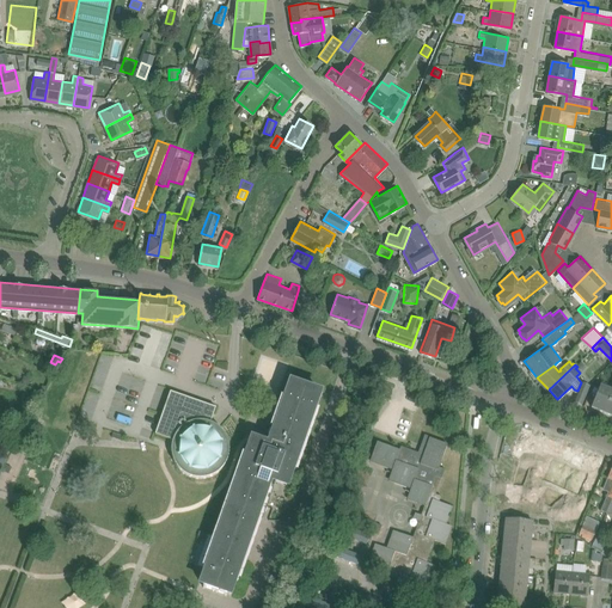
[(24,373),(20,380),(28,384),(31,376),(24,373)]
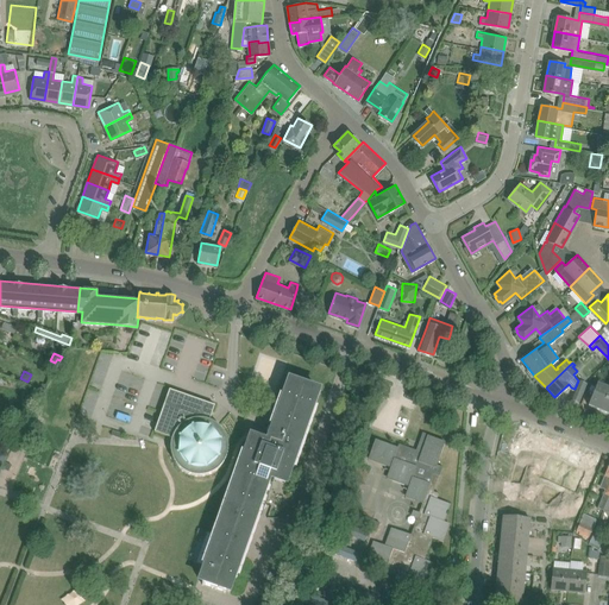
[(206,563),(200,578),(203,579),(202,581),(225,590),(226,587),(228,588),(233,574),(242,552),(256,512),(261,514),(261,512),(272,480),(276,472),(286,476),(283,479),(286,480),(290,466),(313,402),(318,389),(315,388),(293,379),(289,378),(284,392),(281,403),(280,405),(269,435),(265,445),(262,443),(261,443),(251,440),(248,449),(243,448),(236,470),(215,528),(202,563),(206,563)]
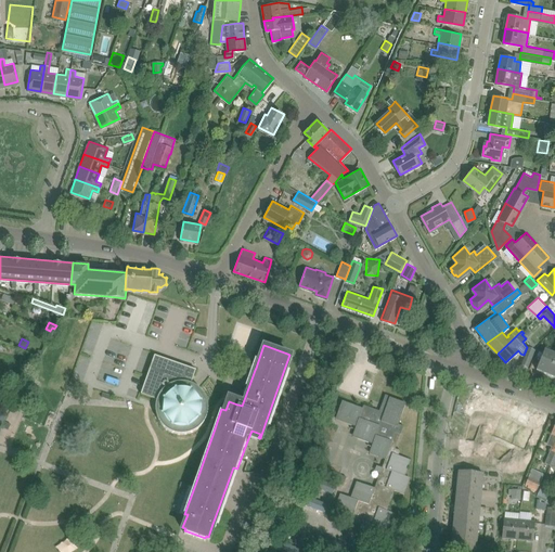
[(524,355),(520,362),(527,366),(534,349),(527,346),(527,347),(524,355)]
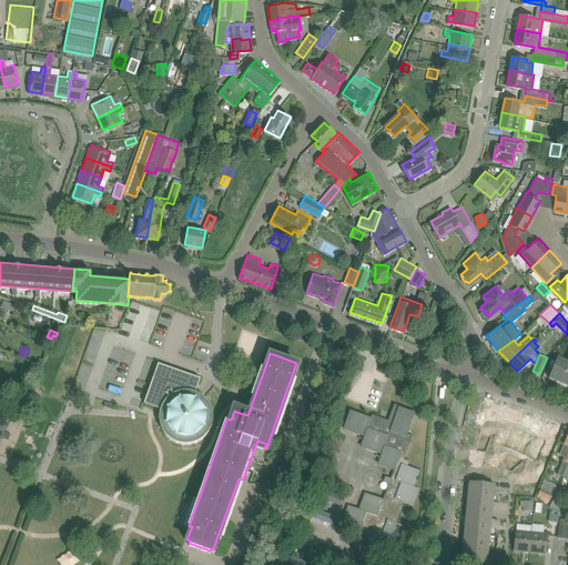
[(549,376),(561,381),(567,365),(567,360),(557,355),(554,366),(549,376)]
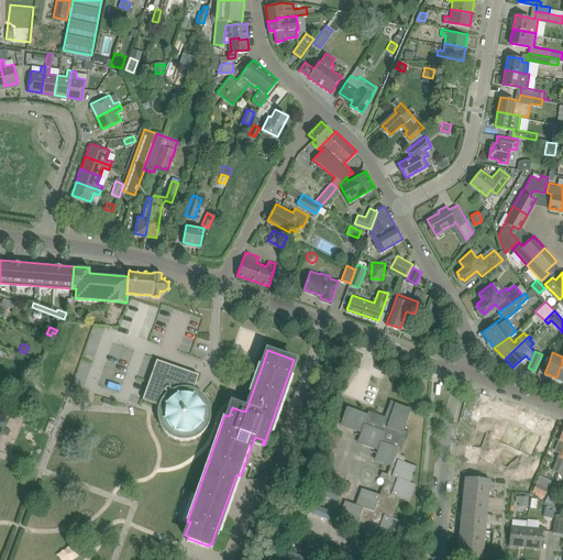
[(146,390),(143,397),(156,402),(158,403),(158,405),(157,408),(157,412),(157,413),(157,415),(158,419),(159,421),(161,424),(162,426),(163,428),(165,429),(166,431),(168,432),(170,434),(172,435),(174,436),(176,437),(178,437),(180,438),(181,438),(184,438),(186,438),(188,438),(190,437),(192,437),(194,436),(196,435),(198,434),(199,432),(201,431),(203,430),(203,429),(205,428),(206,427),(206,426),(207,424),(208,423),(208,421),(208,420),(209,419),(209,418),(209,416),(210,415),(210,414),(210,413),(210,412),(210,409),(210,408),(209,407),(209,406),(209,404),(209,403),(208,402),(208,401),(207,399),(207,398),(206,397),(205,396),(205,395),(203,394),(202,393),(201,392),(200,391),(199,390),(198,390),(197,388),(196,387),(195,387),(194,386),(196,379),(198,373),(156,359),(146,390)]
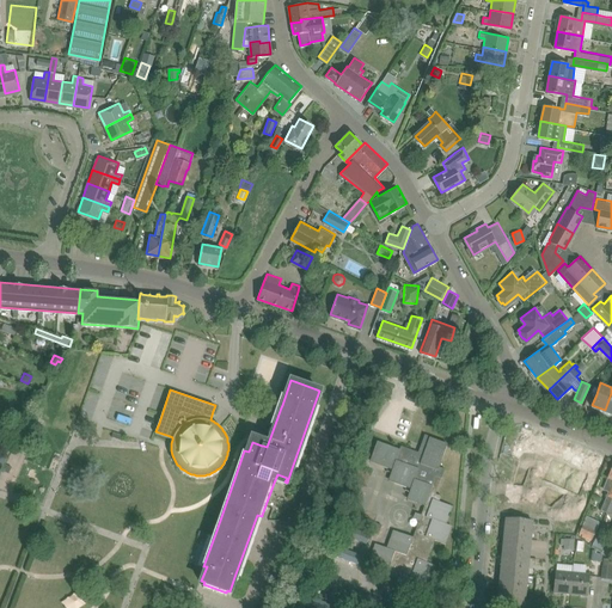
[(375,541),(369,560),(383,565),(380,571),(392,576),(398,577),(393,588),(395,589),(404,591),(414,595),(420,578),(430,582),(438,564),(427,560),(434,538),(446,542),(452,523),(446,521),(452,504),(439,499),(441,493),(435,491),(445,467),(439,465),(447,442),(430,436),(432,435),(424,433),(421,442),(418,450),(409,447),(401,443),(399,447),(377,440),(373,449),(371,456),(389,464),(393,465),(392,468),(389,476),(407,483),(411,484),(408,495),(426,502),(424,503),(424,504),(421,514),(416,511),(414,517),(418,519),(412,535),(395,529),(389,546),(386,546),(375,541)]
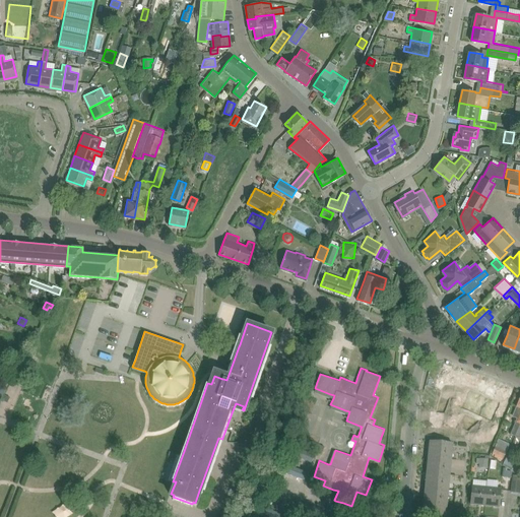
[(466,372),(459,392),(502,407),(509,388),(466,372)]
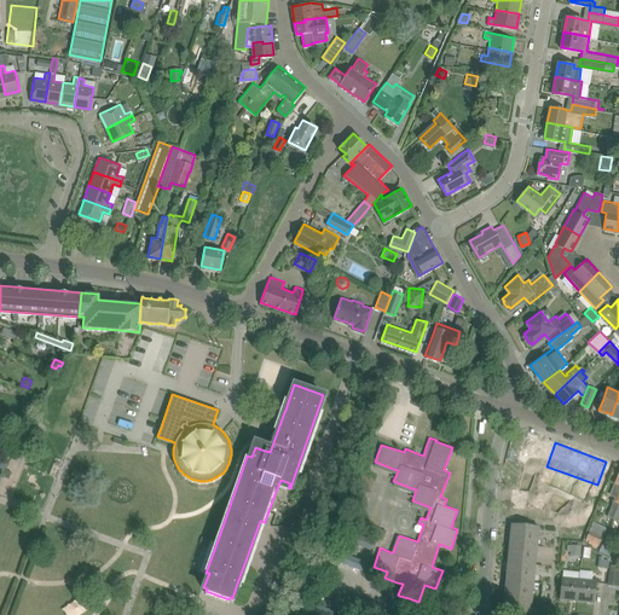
[(519,444),(515,480),(539,482),(544,446),(519,444)]
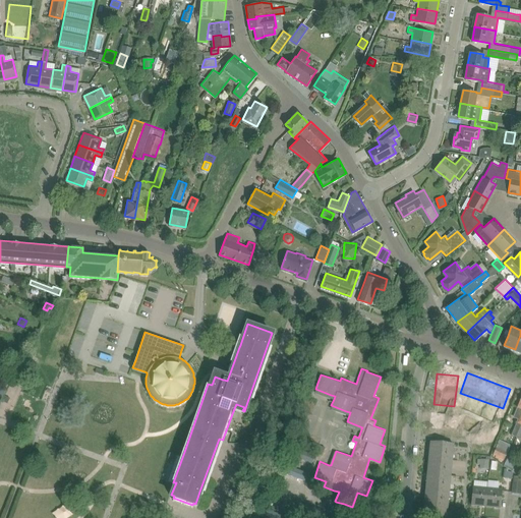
[(512,433),(516,434),(520,422),(520,397),(514,413),(518,415),(516,420),(517,420),(512,433)]
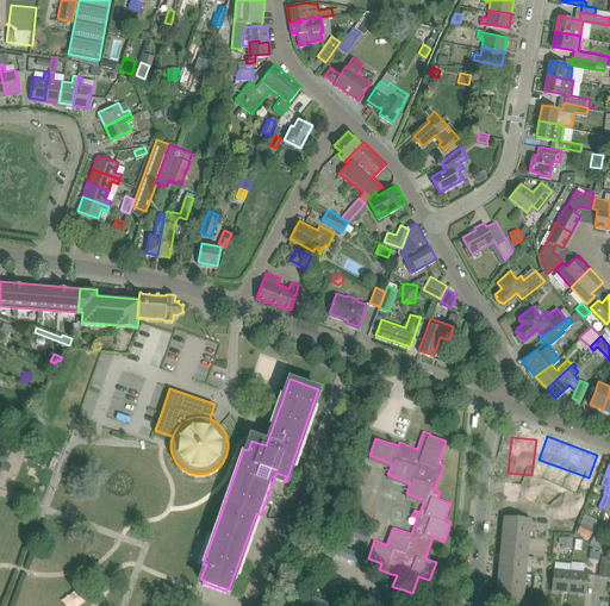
[(344,508),(342,514),(354,518),(356,513),(355,512),(344,508)]
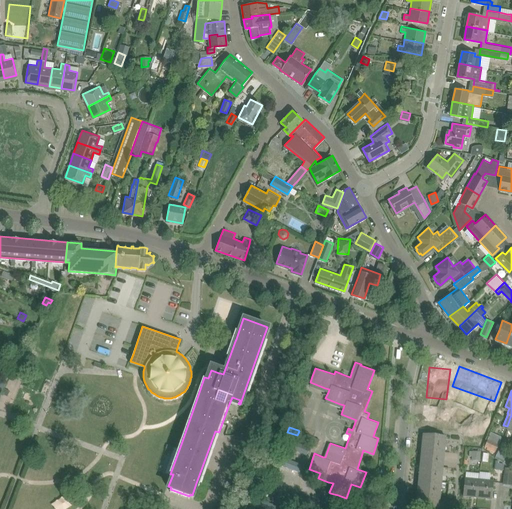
[(422,432),(421,447),(444,449),(445,434),(422,432)]
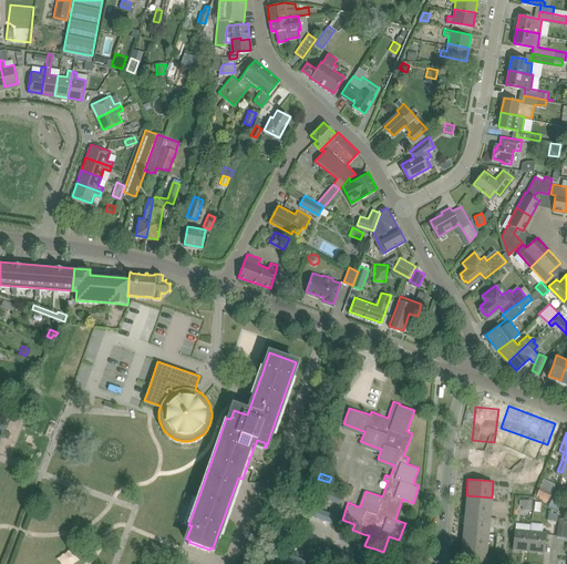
[(315,490),(315,491),(340,502),(341,500),(343,493),(318,483),(315,490)]
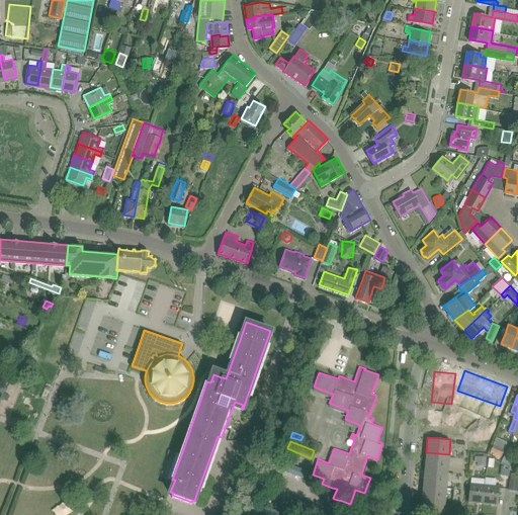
[(516,444),(509,441),(501,460),(515,469),(517,459),(517,457),(511,454),(516,444)]
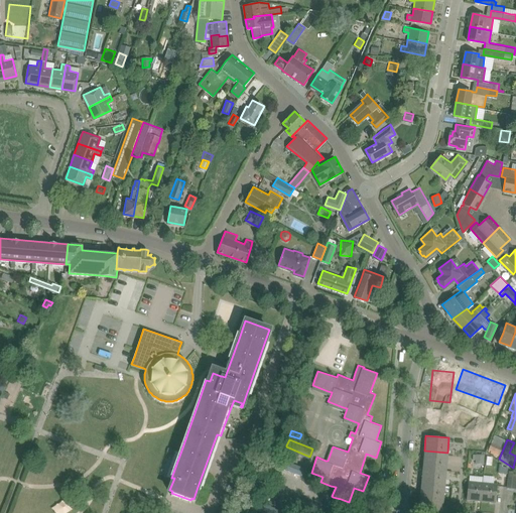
[(499,453),(502,445),(491,441),(488,449),(491,450),(490,452),(498,455),(498,453),(499,453)]
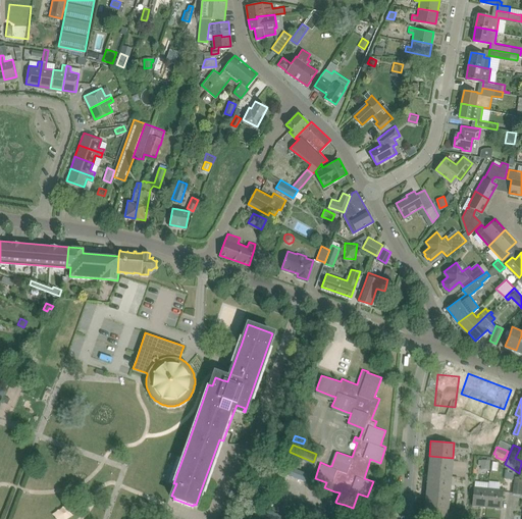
[(429,456),(427,471),(451,473),(453,458),(429,456)]
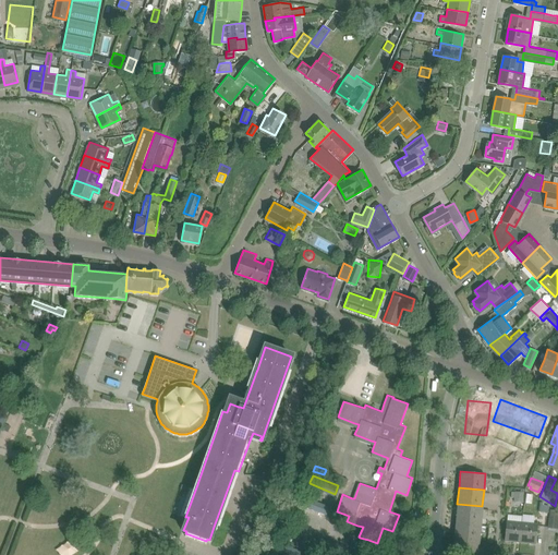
[(511,490),(511,495),(514,495),(514,498),(522,499),(522,490),(511,490)]
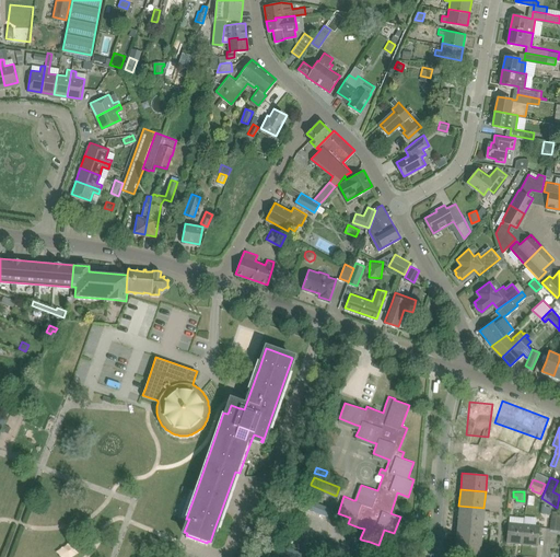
[(305,496),(302,505),(304,506),(311,508),(314,509),(327,514),(330,506),(315,500),(311,499),(305,496)]
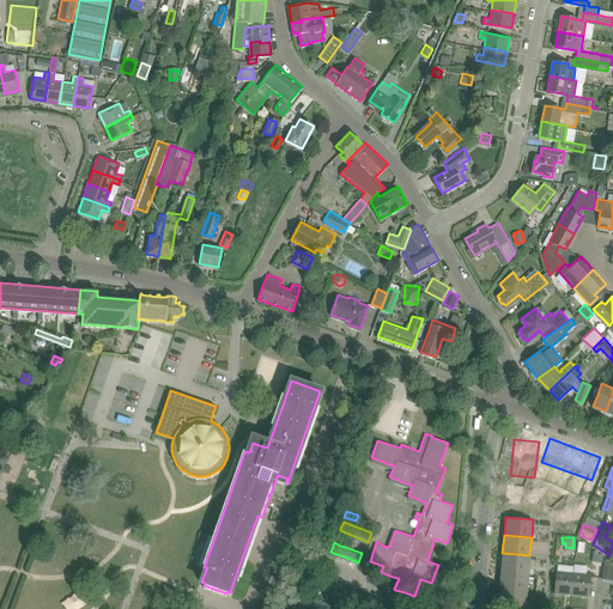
[(502,553),(501,571),(528,573),(529,555),(502,553)]
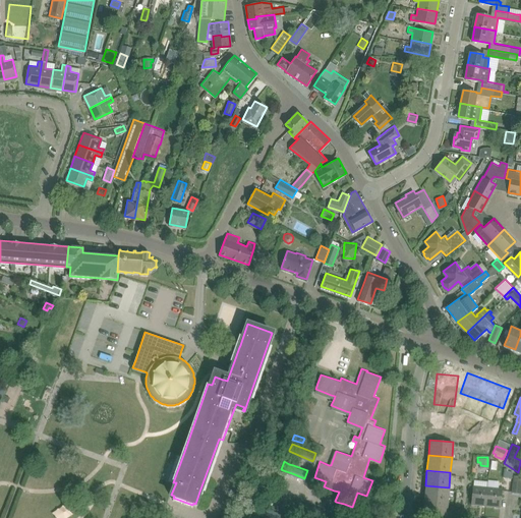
[(274,473),(271,480),(277,482),(280,475),(274,473)]
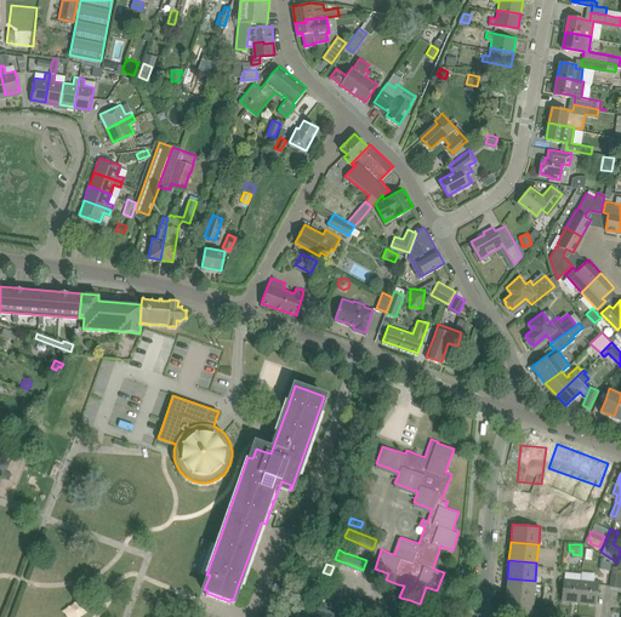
[(620,575),(620,565),(613,564),(610,584),(620,586),(620,575)]
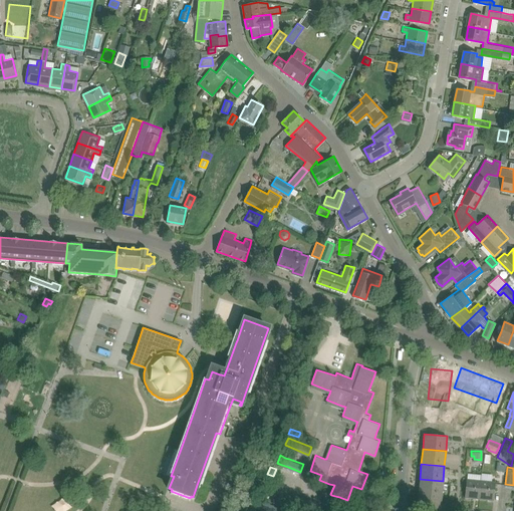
[(479,497),(481,479),(467,478),(465,496),(472,496),(472,495),(479,496),(479,497)]
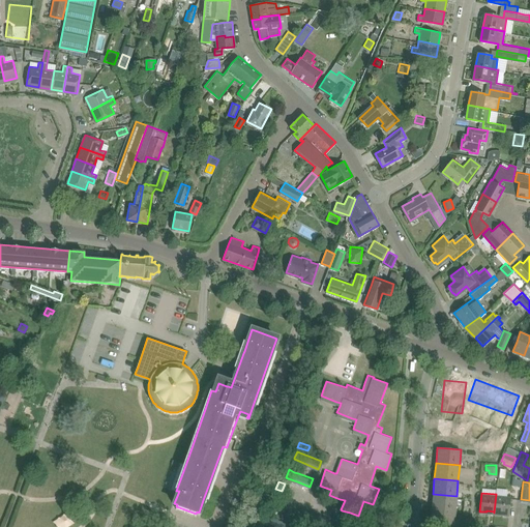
[(433,494),(432,509),(454,511),(457,496),(433,494)]
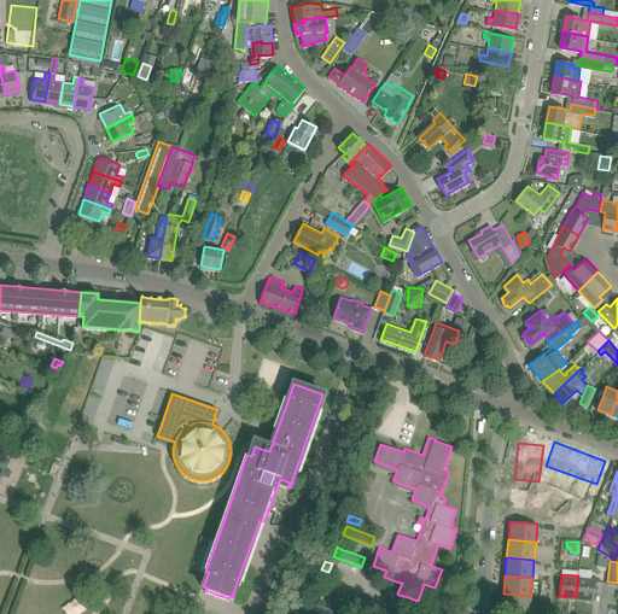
[(576,596),(576,597),(584,598),(584,597),(593,597),(595,577),(578,576),(576,596)]
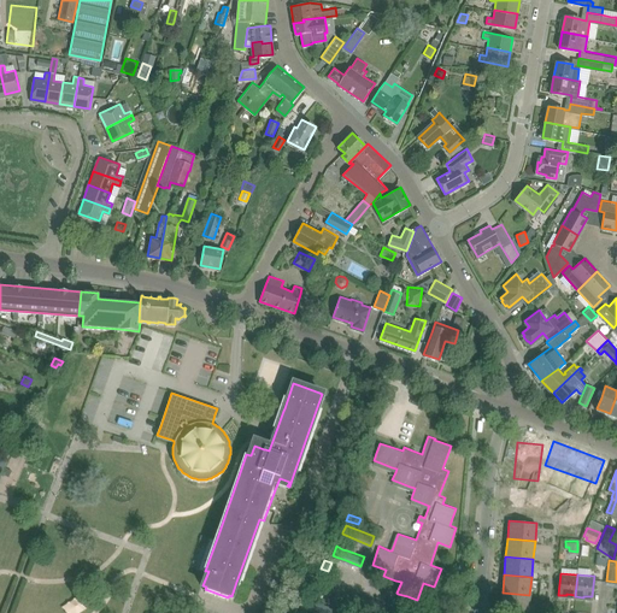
[(529,603),(529,595),(503,593),(500,611),(522,612),(539,612),(541,605),(529,603)]
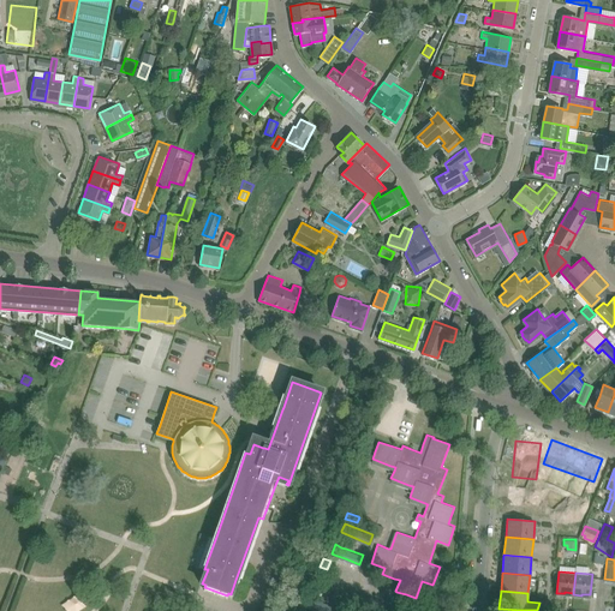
[(354,593),(351,603),(375,610),(378,610),(382,604),(354,593)]
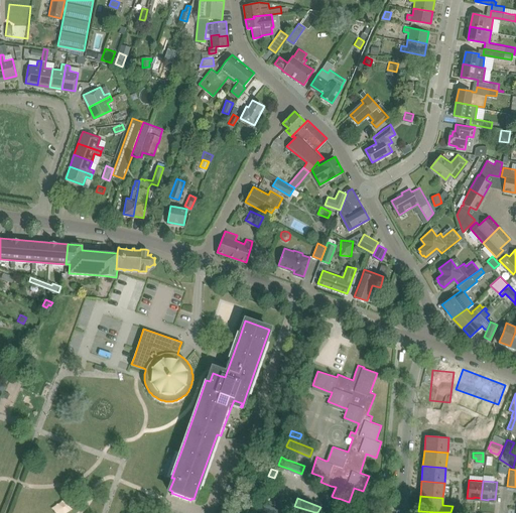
[(257,504),(255,508),(269,512),(279,512),(280,512),(281,508),(258,500),(257,504)]
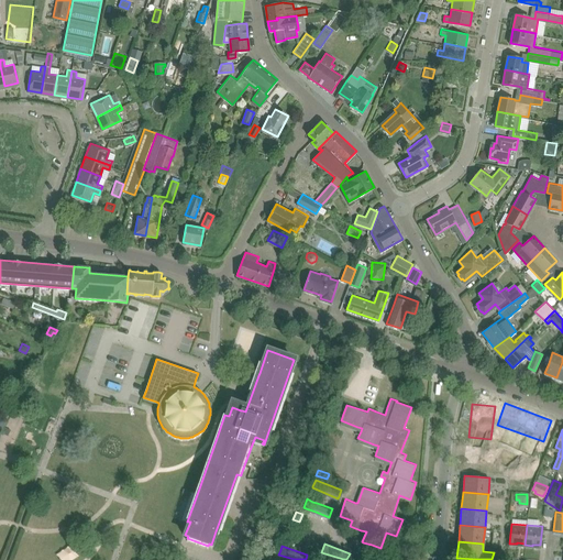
[(364,546),(359,559),(367,559),(372,549),(364,546)]
